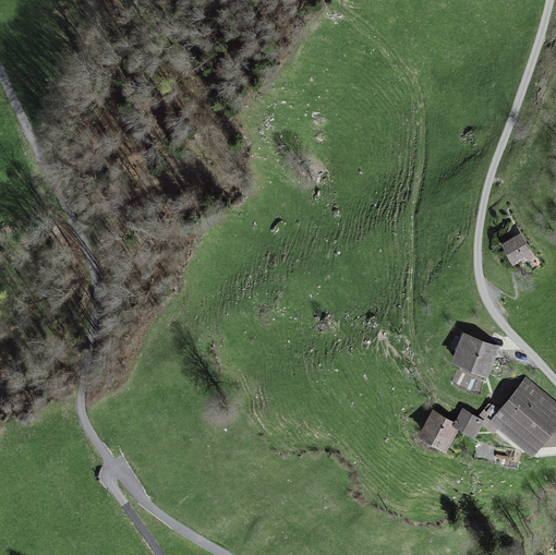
[(529,253),(518,233),(504,241),(512,257),(521,253),(522,256),(529,253)]
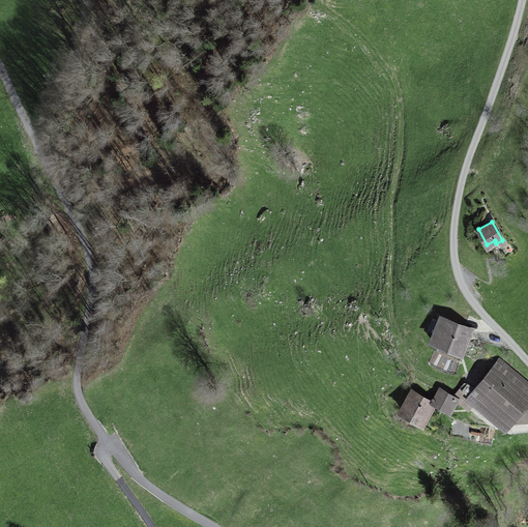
[(472,329),(441,316),(432,339),(462,352),(472,329)]
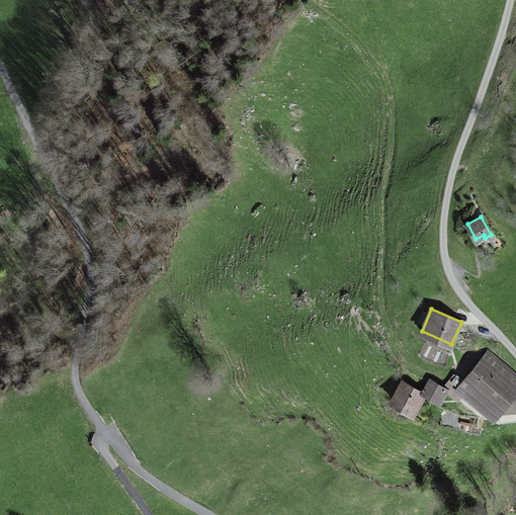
[(515,384),(515,377),(485,353),(455,391),(491,418),(515,384)]
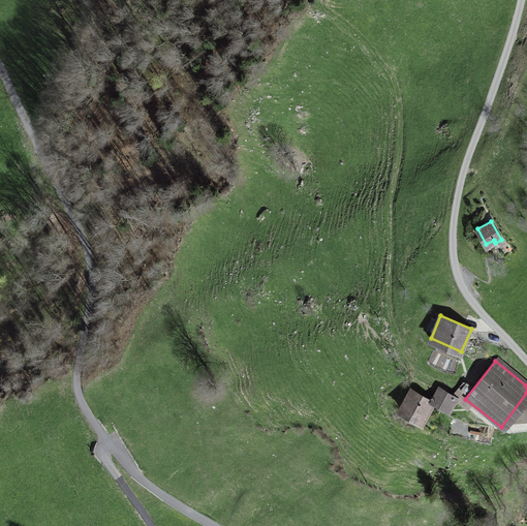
[(453,394),(437,385),(431,397),(446,405),(453,394)]
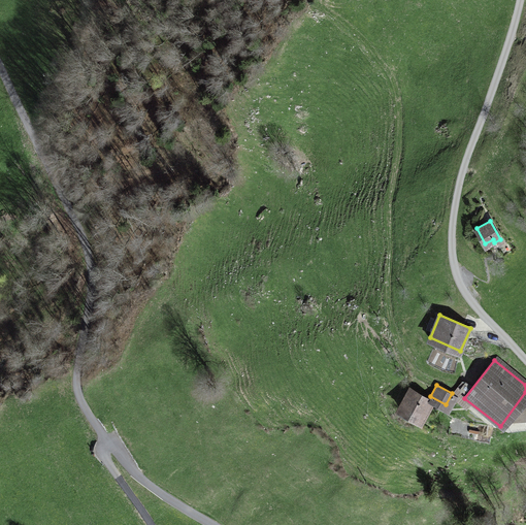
[(428,398),(409,387),(398,406),(417,418),(428,398)]
